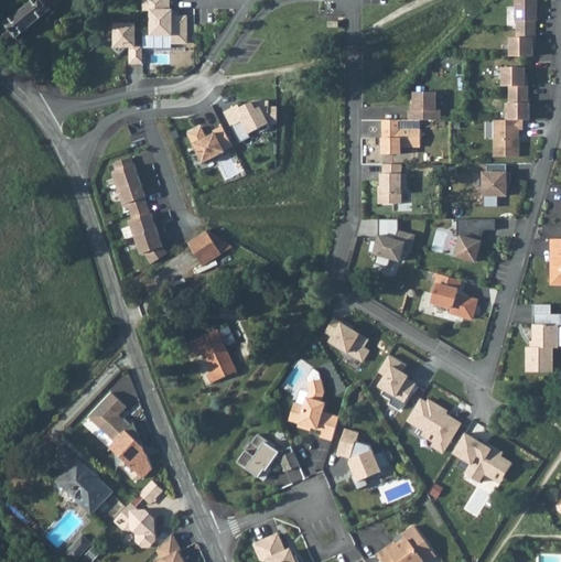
[(29,0),(0,23),(0,42),(3,46),(29,24),(57,0),(29,0)]
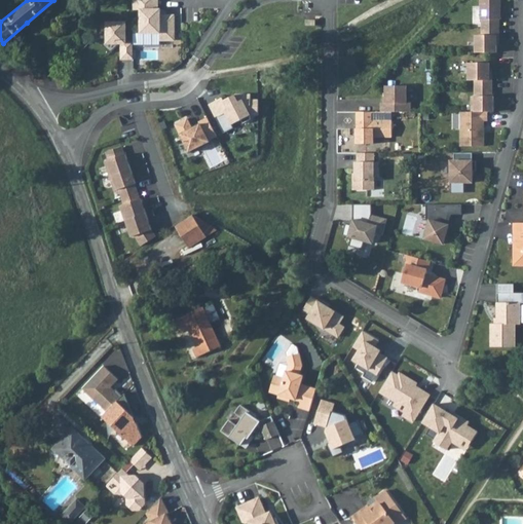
[(131,0),(132,3),(136,3),(136,8),(139,8),(139,32),(158,32),(158,39),(173,39),(173,14),(164,14),(159,14),(159,8),(156,8),(155,0),(131,0)]
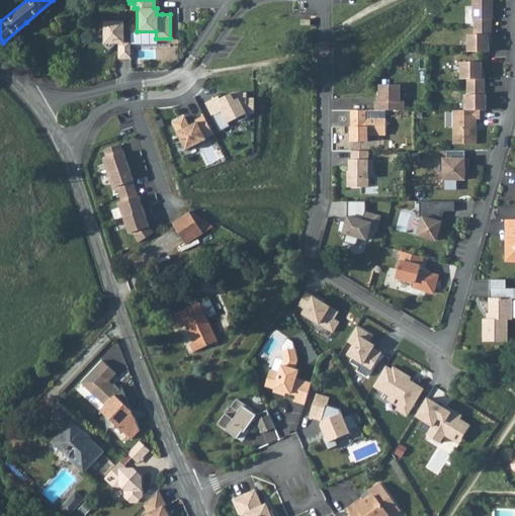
[(471,0),(473,18),(474,18),(474,26),(491,26),(491,18),(492,18),(491,0),(471,0)]
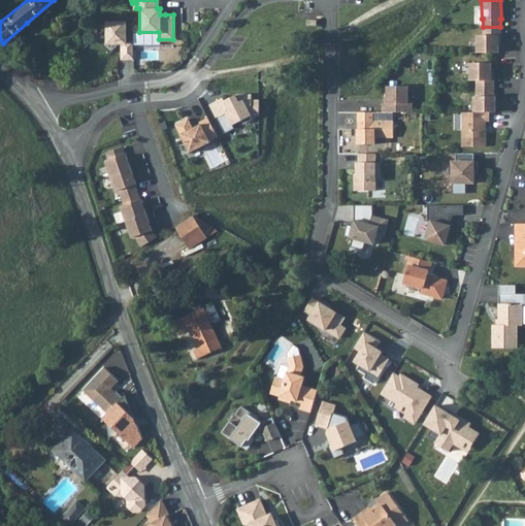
[(123,20),(101,20),(102,43),(117,43),(117,58),(129,58),(129,40),(124,40),(123,20)]
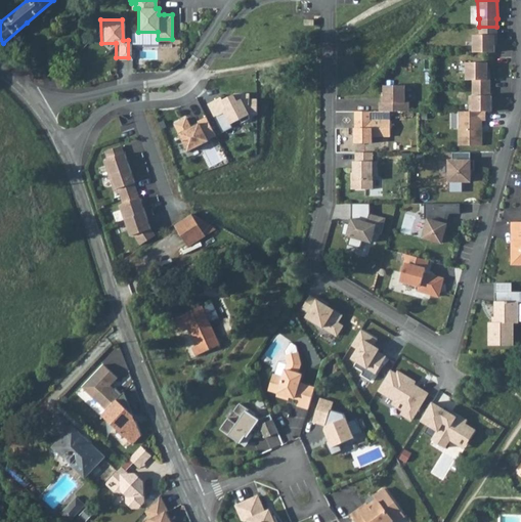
[(496,27),(479,27),(479,34),(473,35),(473,52),(493,52),(493,45),(493,35),(496,35),(496,27)]
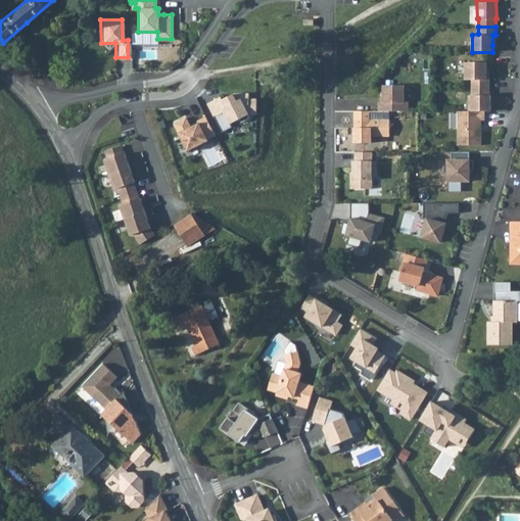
[(471,80),(471,87),(488,87),(488,79),(486,79),(486,68),(486,62),(465,62),(465,80),(471,80)]
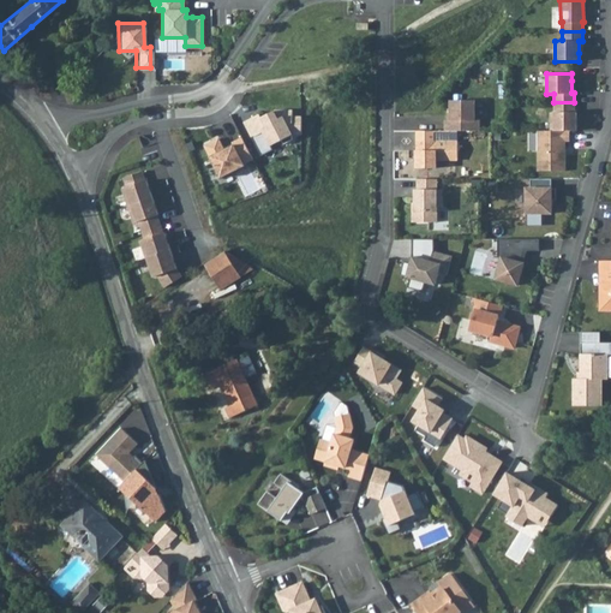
[(444,120),(443,131),(478,130),(478,120),(473,120),(473,100),(449,100),(449,120),(444,120)]
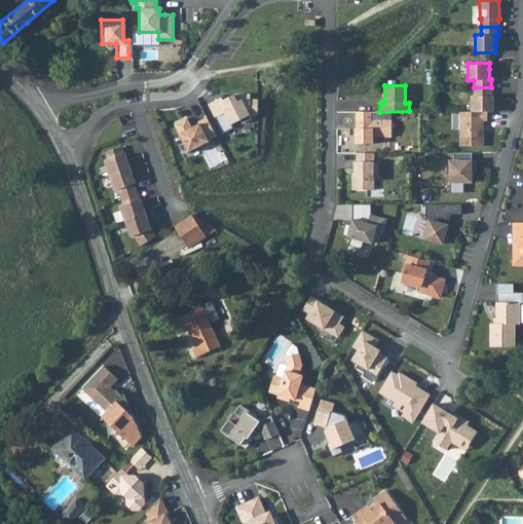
[(471,111),(487,111),(493,111),(493,96),(491,96),(491,87),(474,87),(474,96),(471,96),(471,111)]
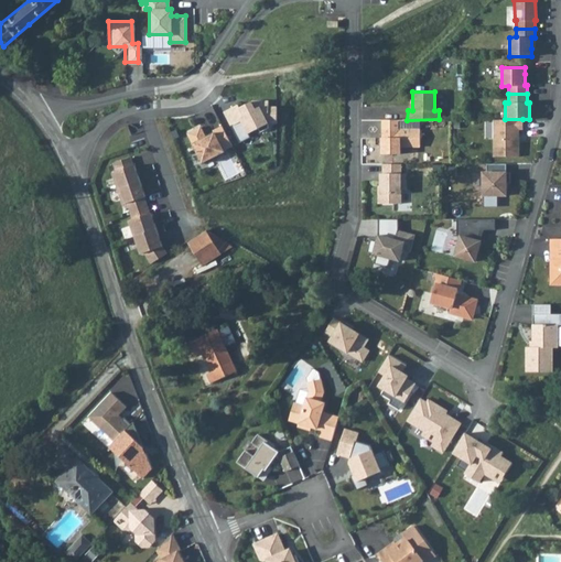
[(234,107),(223,112),(238,143),(248,138),(247,134),(257,129),(258,133),(267,129),(267,125),(276,125),(276,108),(267,108),(267,101),(251,101),(245,105),(246,107),(239,110),(238,108),(234,107)]
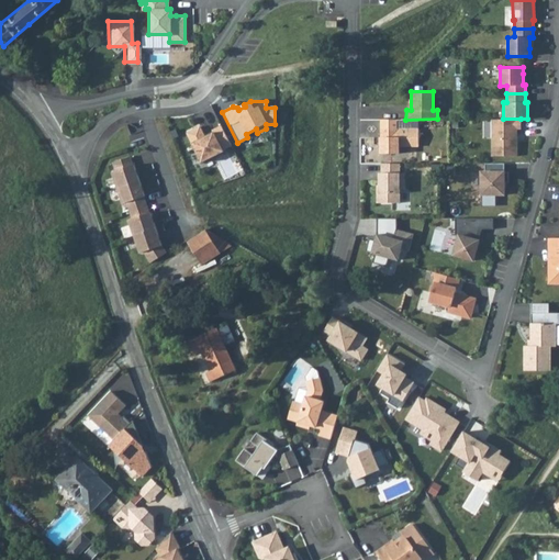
[(521,129),(521,119),(503,119),(491,119),(491,156),(517,156),(517,141),(515,141),(515,129),(521,129)]
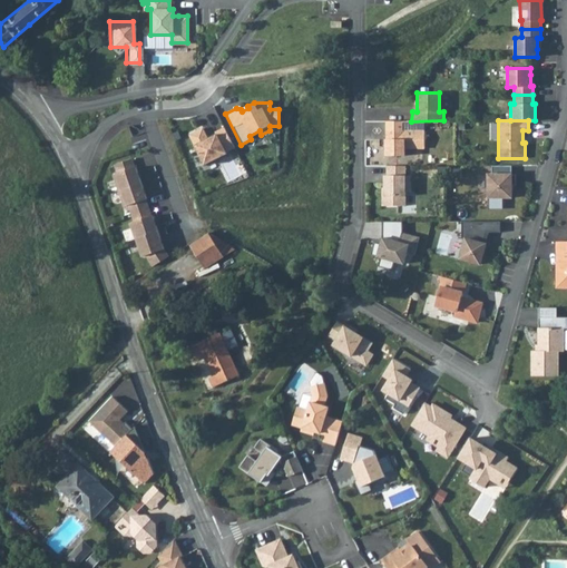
[(403,121),(387,121),(385,130),(402,130),(403,121)]
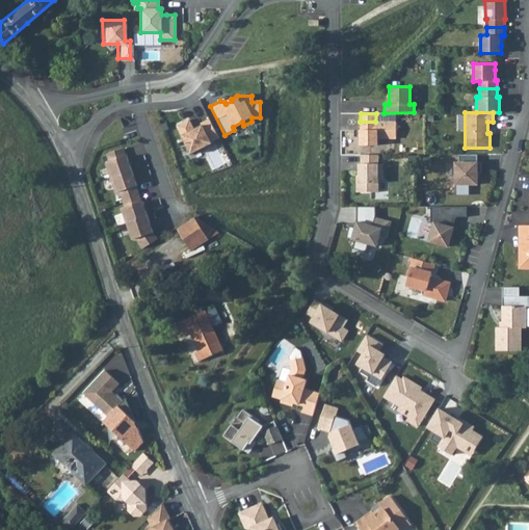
[(187,121),(175,127),(189,155),(210,144),(209,142),(217,138),(208,120),(199,124),(200,126),(192,130),(187,121)]
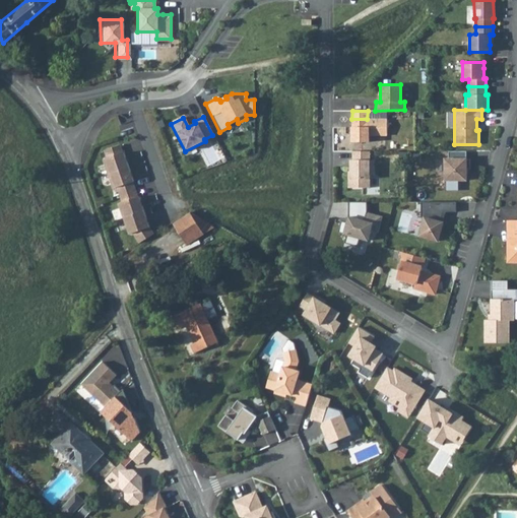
[(367,119),(351,119),(352,127),(350,127),(350,142),(369,142),(369,135),(387,135),(387,119),(367,119)]
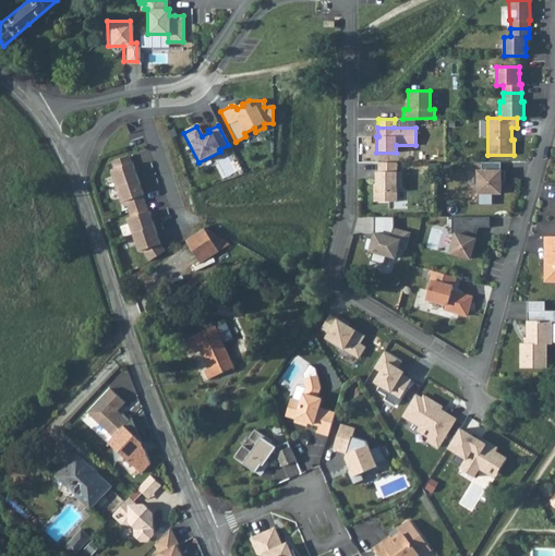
[(128,157),(111,162),(115,170),(110,172),(115,188),(137,180),(132,165),(131,165),(128,157)]
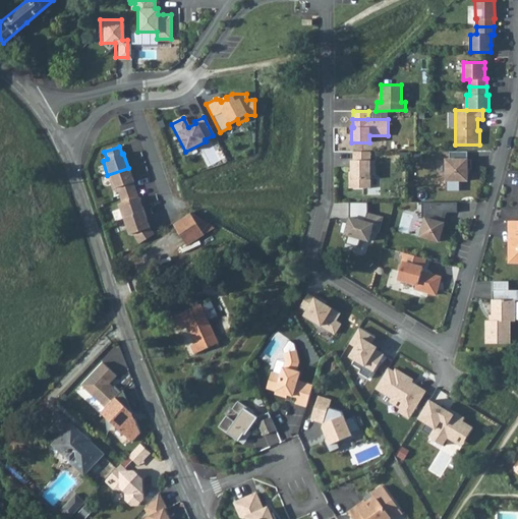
[(467,152),(450,151),(449,159),(446,159),(446,180),(467,180),(467,169),(471,169),(471,159),(467,159),(467,152)]
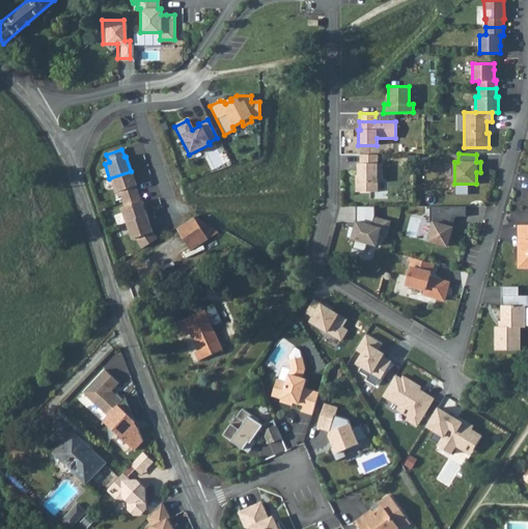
[(378,155),(360,155),(360,164),(357,164),(357,175),(357,183),(356,183),(356,192),(378,192),(378,178),(381,178),(381,164),(378,164),(378,155)]
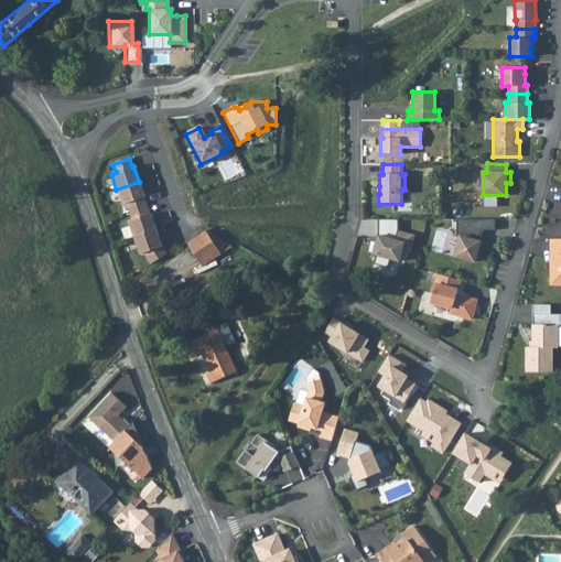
[(139,182),(116,190),(121,206),(126,204),(129,213),(146,206),(143,198),(144,198),(139,182)]
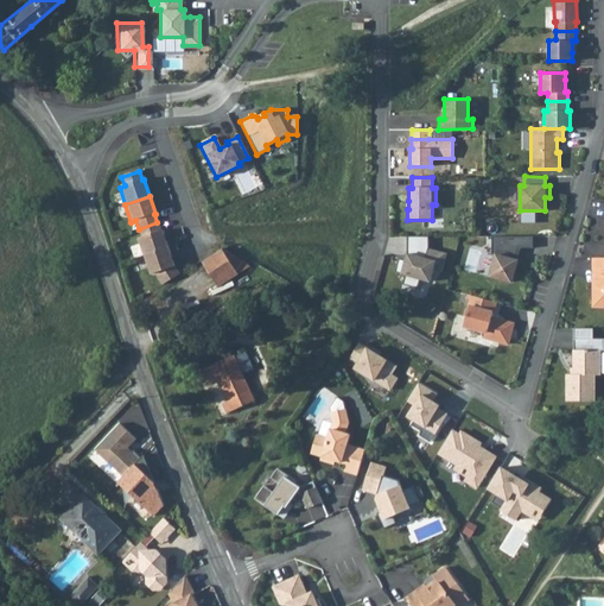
[(157,222),(139,229),(141,238),(137,239),(142,257),(144,256),(167,248),(161,231),(160,232),(157,222)]
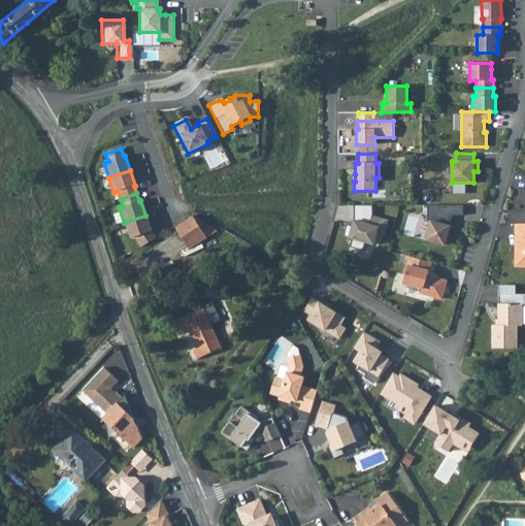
[(372,205),(354,205),(354,221),(353,227),(346,225),(342,236),(352,239),(350,248),(362,251),(365,242),(373,244),(376,234),(384,236),(388,220),(372,216),(372,205)]
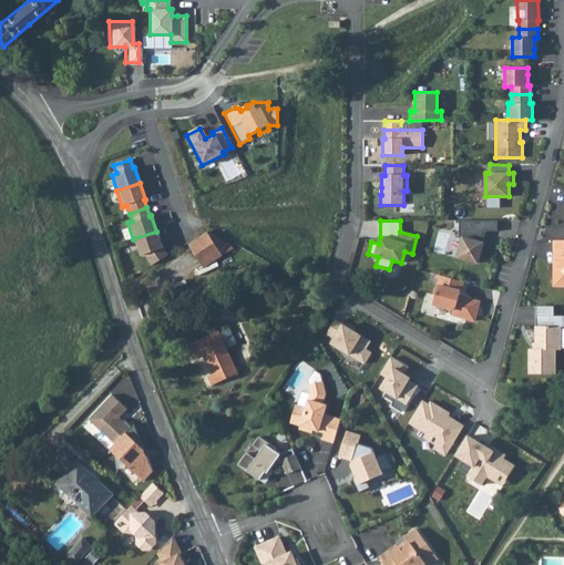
[(498,232),(498,221),(459,221),(459,237),(463,238),(458,258),(478,263),(483,243),(480,243),(483,232),(498,232)]
